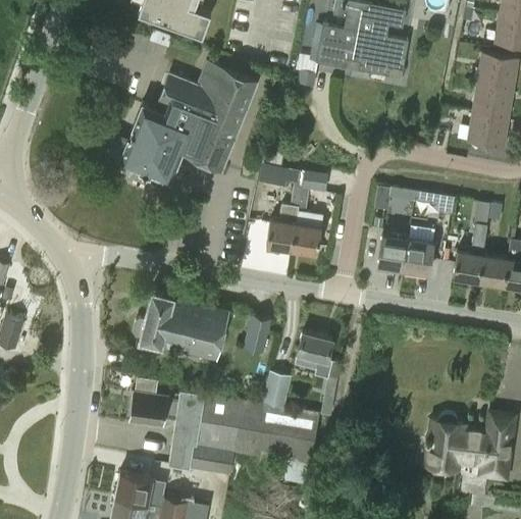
[(141,0),(138,9),(204,32),(212,6),(197,1),(196,0),(141,0)]
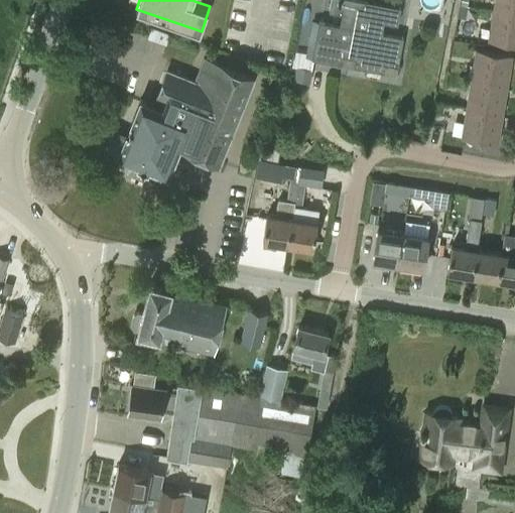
[(356,59),(354,69),(382,74),(384,66),(398,68),(403,39),(382,35),(384,24),(397,27),(400,10),(347,0),(332,0),(330,14),(342,17),(340,28),(319,24),(312,60),(341,66),(343,57),(356,59)]
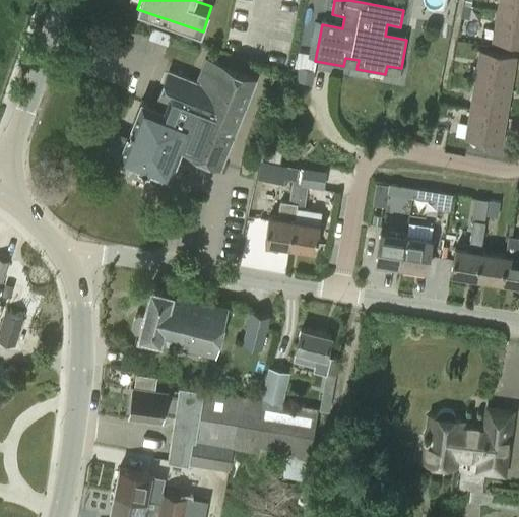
[(518,0),(499,0),(497,13),(518,16),(518,0)]
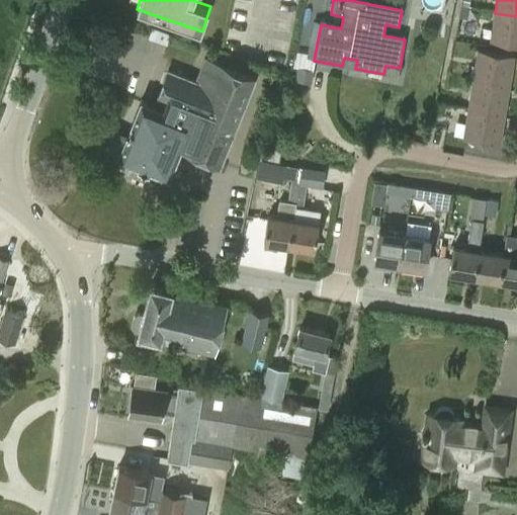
[(516,16),(495,13),(490,43),(516,47),(516,16)]
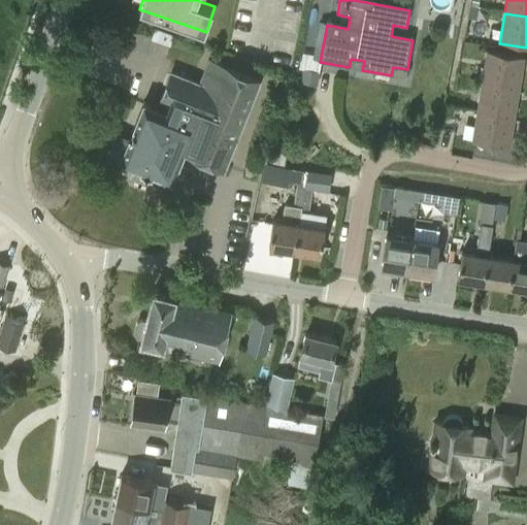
[(483,84),(520,90),(525,61),(488,55),(483,84)]
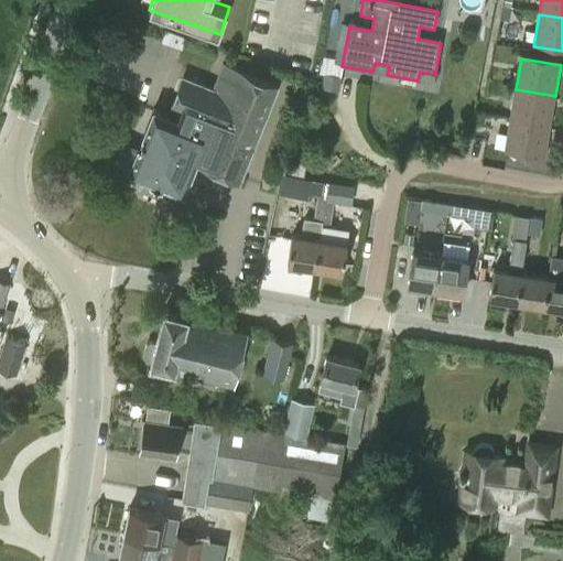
[(338,94),(344,68),(324,64),(317,88),(338,94)]
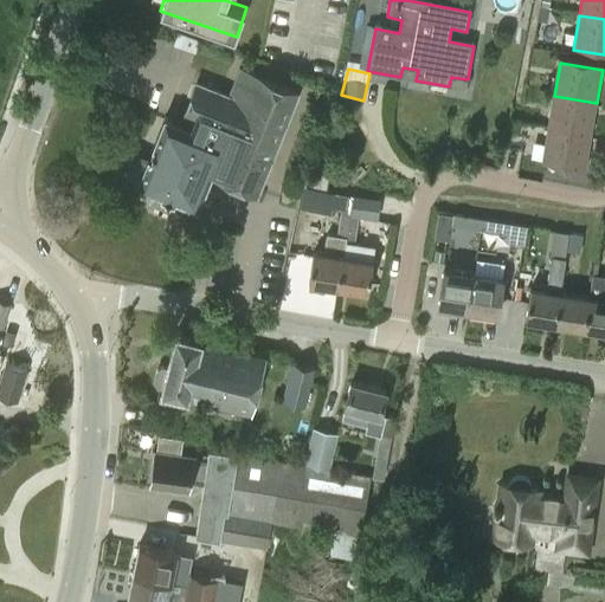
[(258,198),(272,161),(298,94),(239,70),(230,97),(197,84),(184,118),(192,122),(190,129),(166,120),(165,120),(149,161),(135,155),(127,176),(140,182),(140,183),(139,187),(197,209),(198,207),(199,207),(208,183),(213,173),(217,174),(214,180),(258,198)]
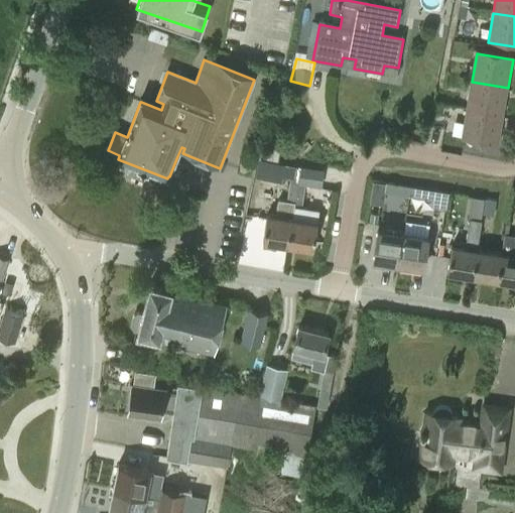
[(467,111),(504,117),(508,88),(472,82),(467,111)]
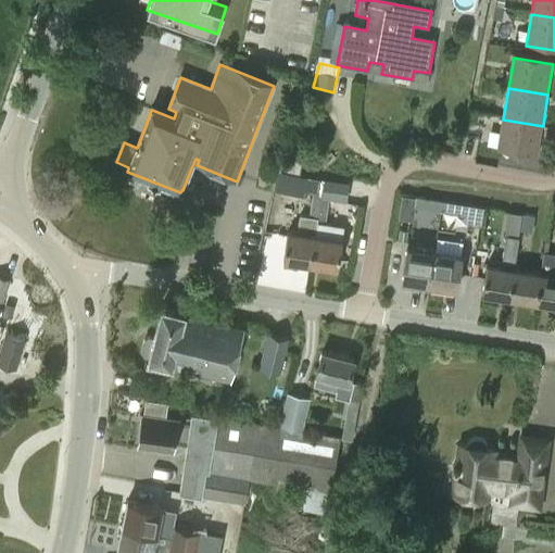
[(538,158),(543,126),(503,120),(499,151),(538,158)]
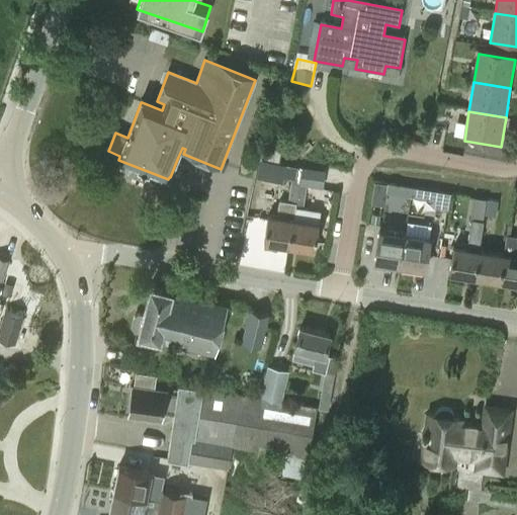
[(270,138),(265,162),(279,165),(279,164),(283,140),(270,138)]
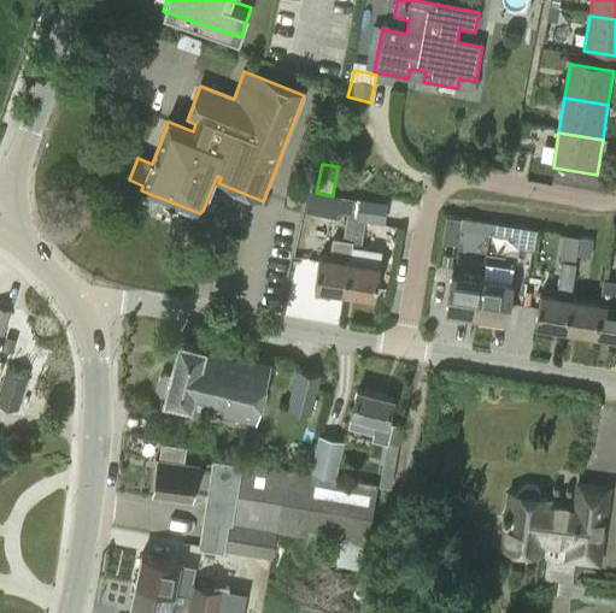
[(364,236),(367,223),(386,227),(388,205),(361,200),(357,218),(348,217),(346,234),(364,236)]
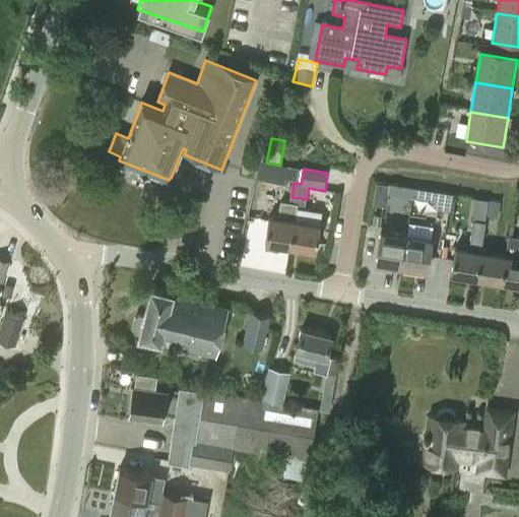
[(387,198),(410,201),(412,190),(389,186),(387,198)]
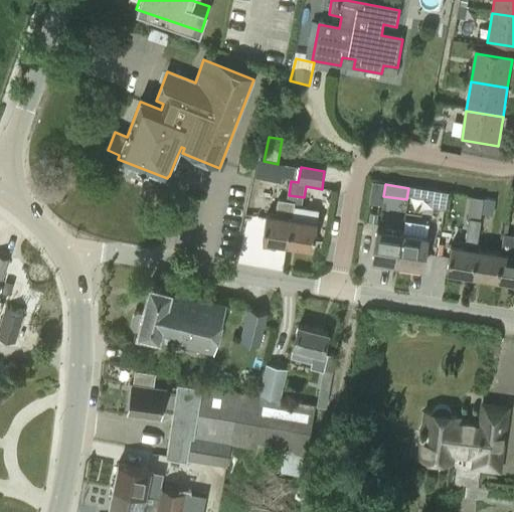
[(432,203),(447,205),(449,194),(408,188),(406,199),(432,203)]
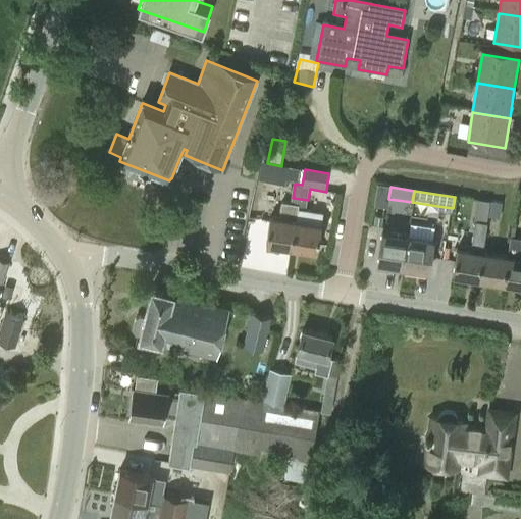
[(266,246),(292,250),(296,223),(298,211),(307,212),(308,200),(293,198),(292,206),(282,204),(280,220),(270,219),(266,246)]
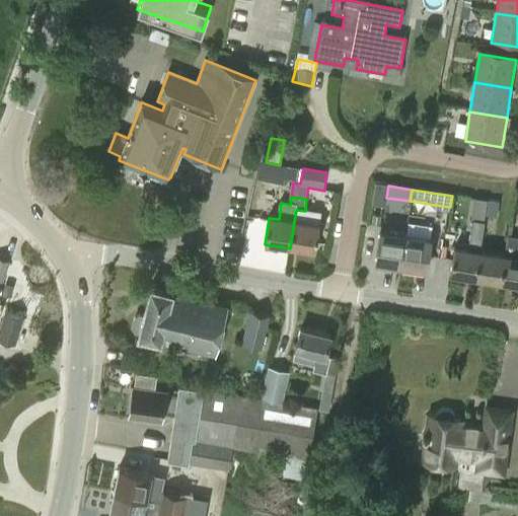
[(479,230),(486,230),(486,220),(500,220),(500,202),(478,202),(479,230)]
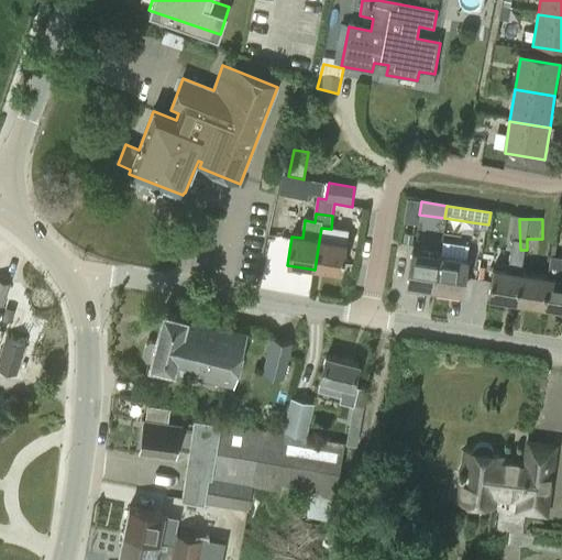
[(342,274),(346,245),(319,241),(315,270),(342,274)]
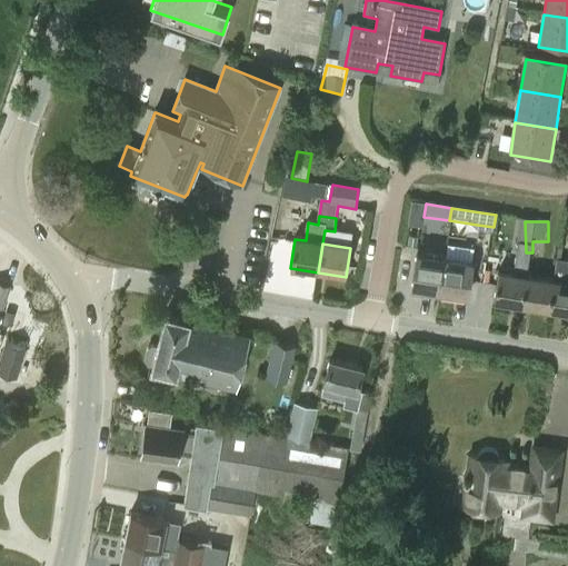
[(551,281),(547,310),(567,314),(567,250),(558,248),(555,268),(554,268),(551,281)]
